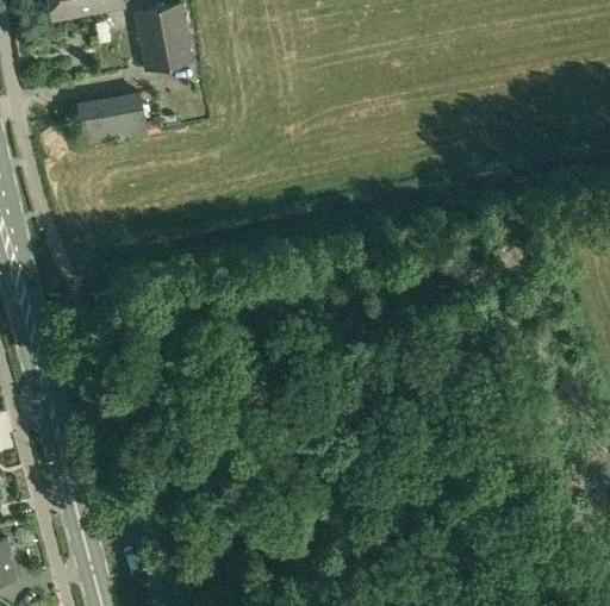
[(91,16),(86,0),(47,0),(51,23),(91,16)]
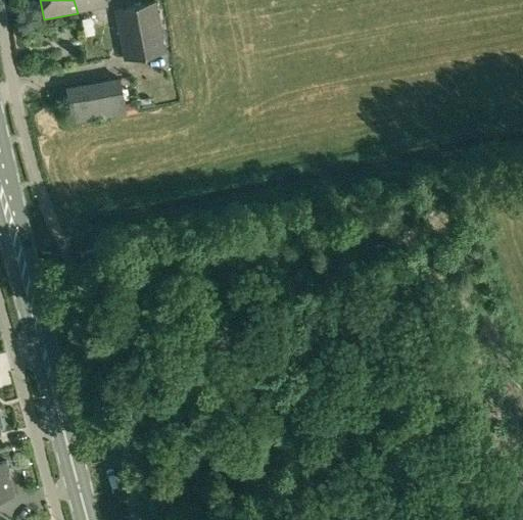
[(104,0),(74,0),(78,13),(106,7),(104,0)]
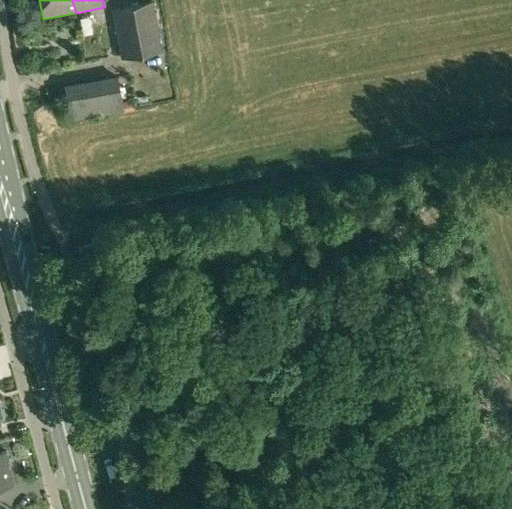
[(161,52),(152,6),(112,13),(121,60),(161,52)]
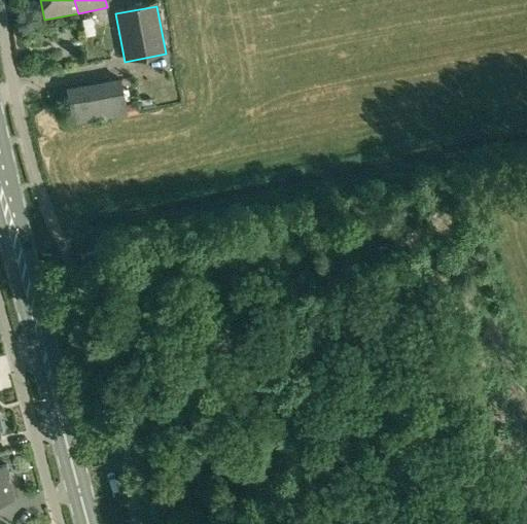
[(66,89),(71,127),(127,116),(125,106),(120,79),(66,89)]
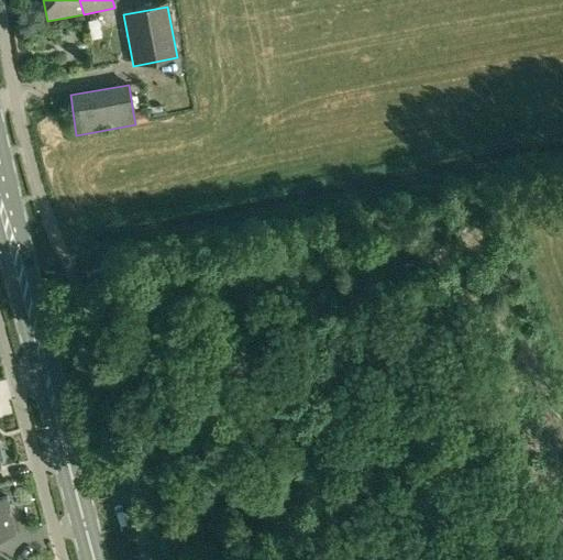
[(133,113),(135,124),(145,122),(144,111),(133,113)]
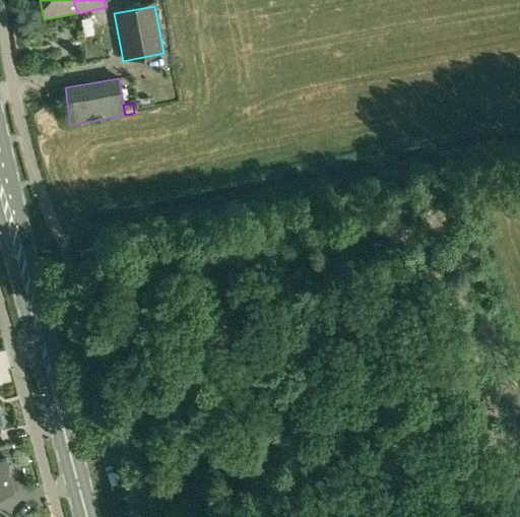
[(0,496),(13,494),(6,461),(0,461),(0,496)]
